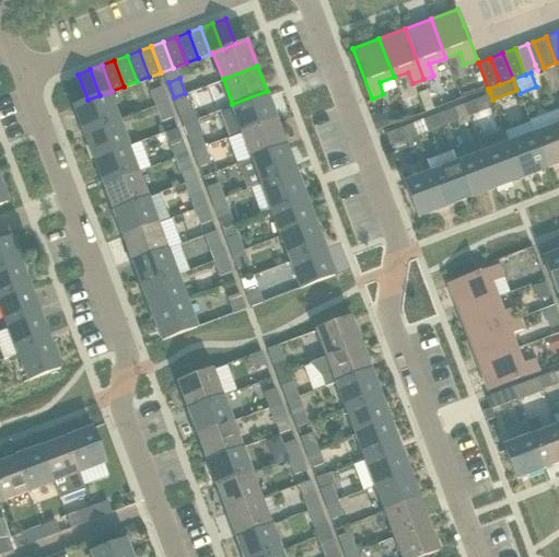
[(156,104),(167,100),(162,84),(151,89),(156,104)]
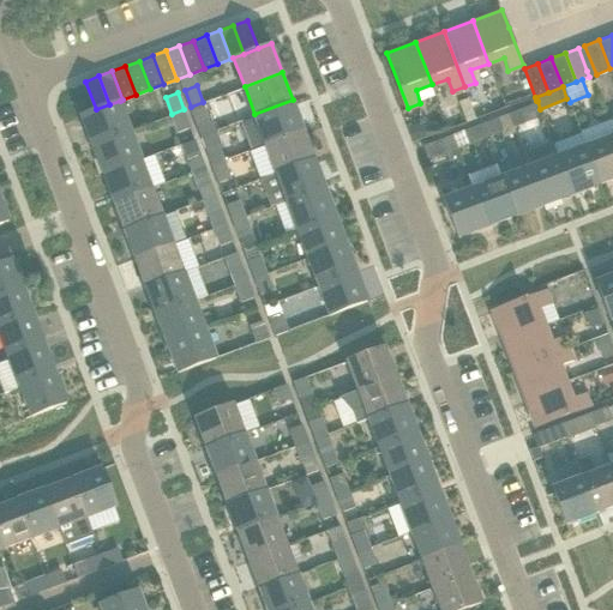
[(468,95),(460,98),(467,119),(476,116),(468,95)]
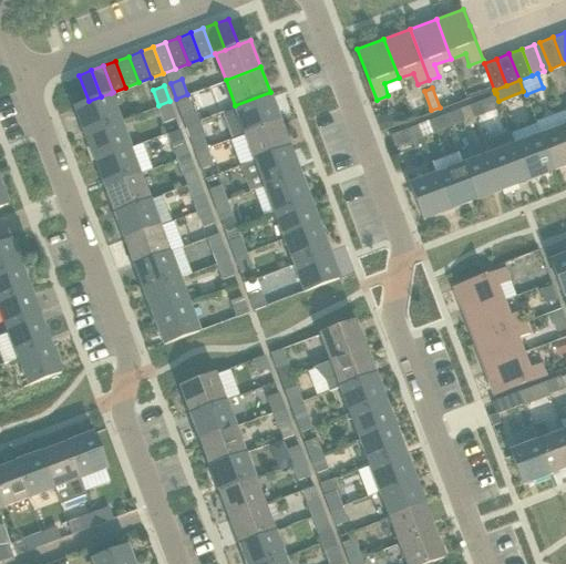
[(191,102),(197,99),(194,92),(187,94),(176,99),(182,114),(194,110),(191,102)]
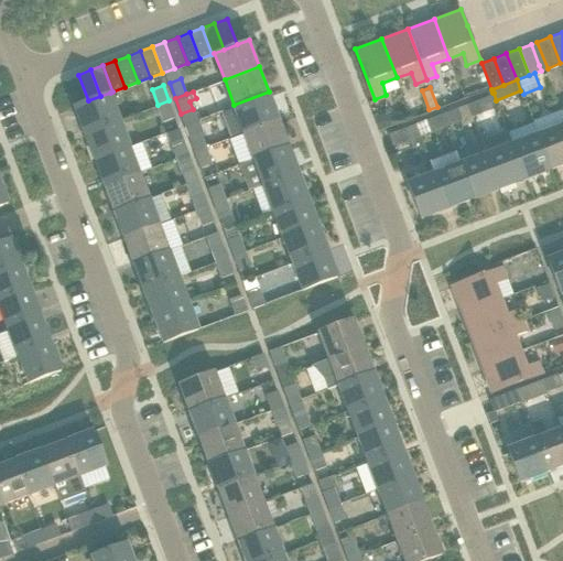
[(244,131),(279,118),(269,92),(234,105),(244,131)]
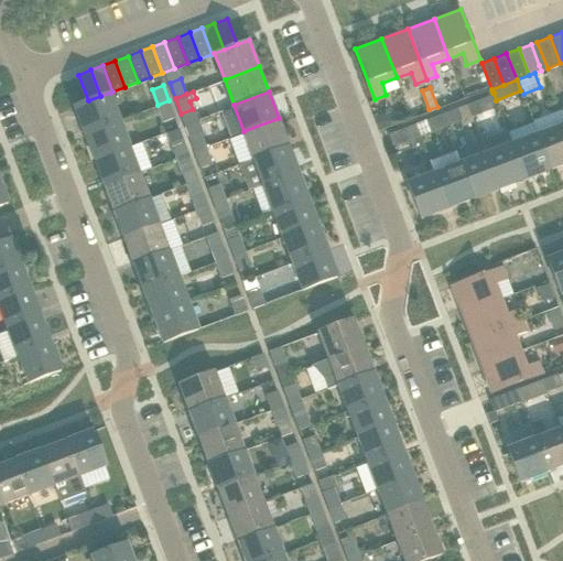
[(85,131),(120,118),(110,93),(100,96),(88,100),(75,106),(85,131)]
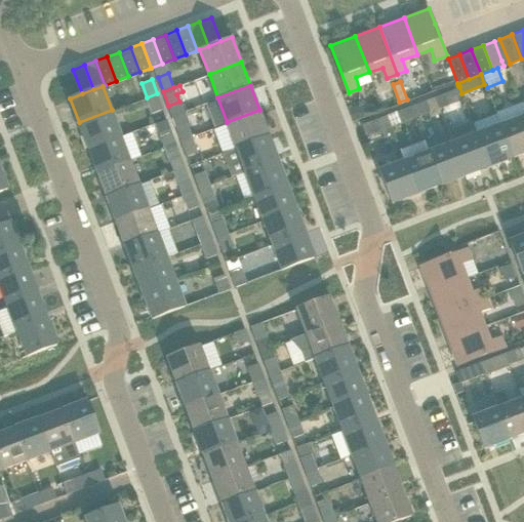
[(464,98),(461,93),(459,86),(458,86),(434,96),(438,109),(464,98)]
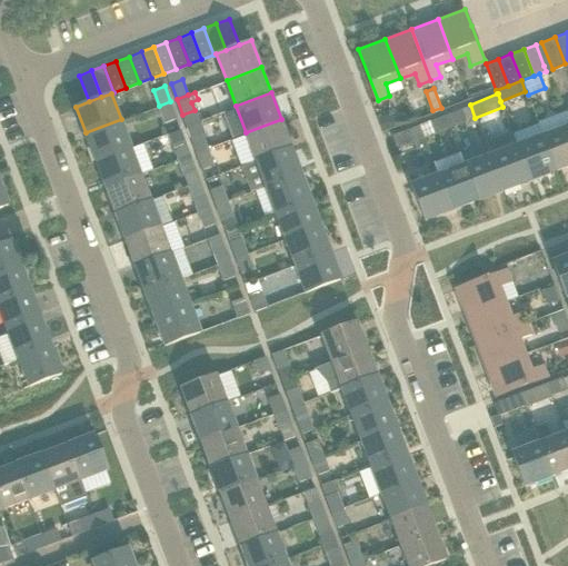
[(165,121),(177,117),(170,101),(159,106),(165,121)]
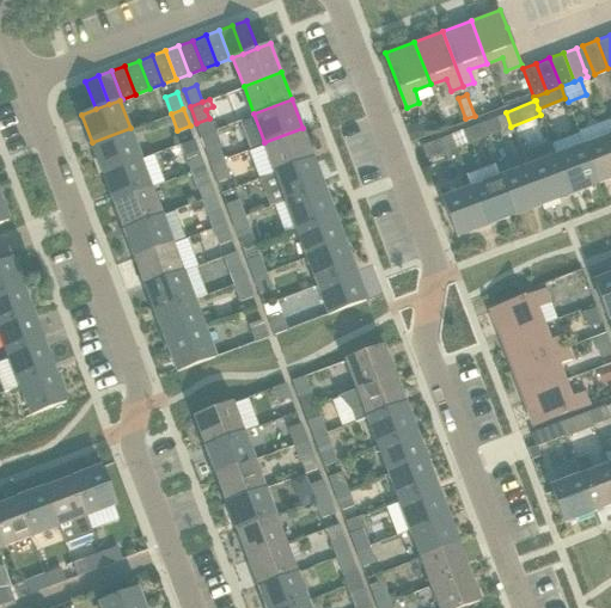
[(484,135),(500,129),(495,116),(480,122),(484,135)]
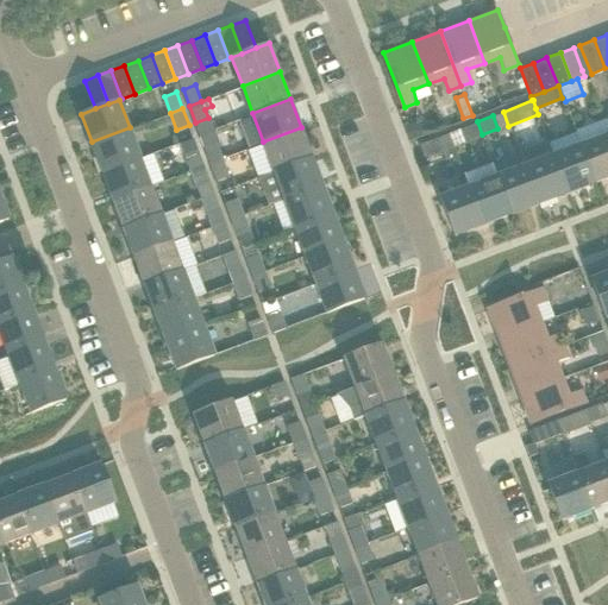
[(418,119),(405,124),(409,138),(424,133),(418,119)]
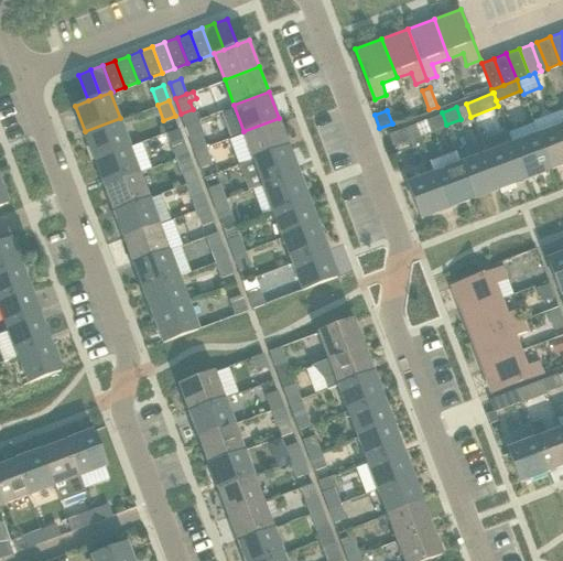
[(421,133),(446,125),(442,112),(415,122),(423,142),(424,141),(421,133)]
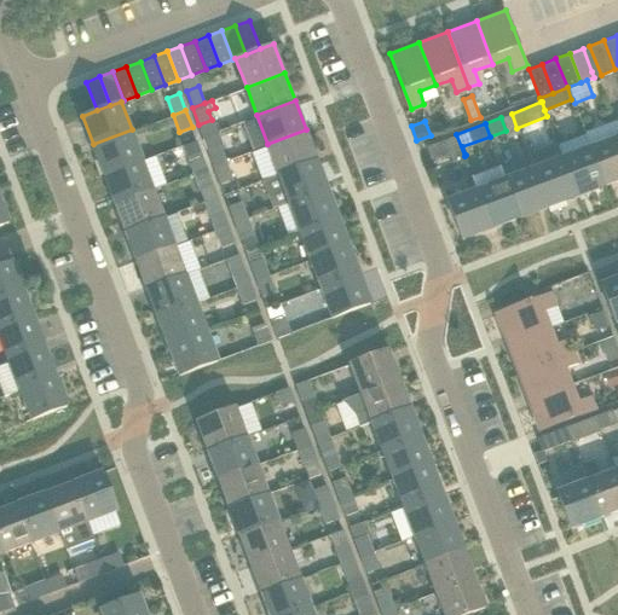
[(104,173),(143,158),(132,129),(93,144),(104,173)]
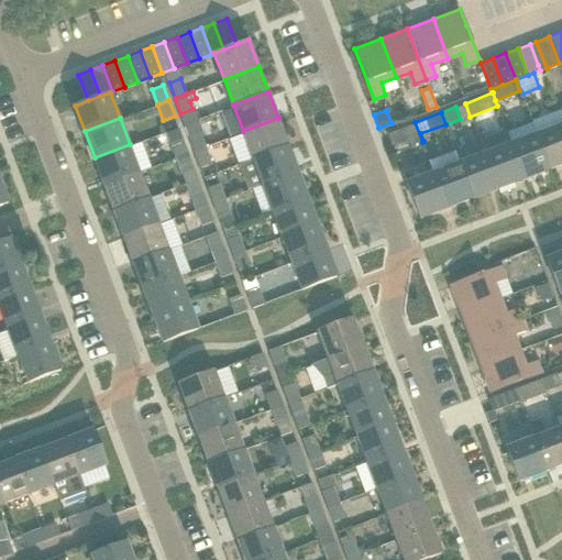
[(253,157),(288,144),(278,118),(243,131),(253,157)]
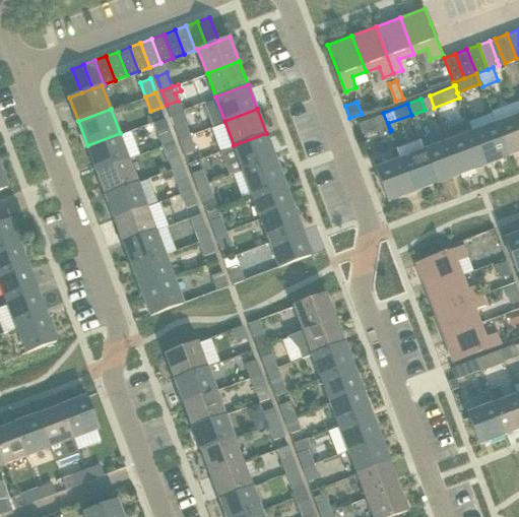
[(175,124),(185,120),(181,110),(171,114),(175,124)]
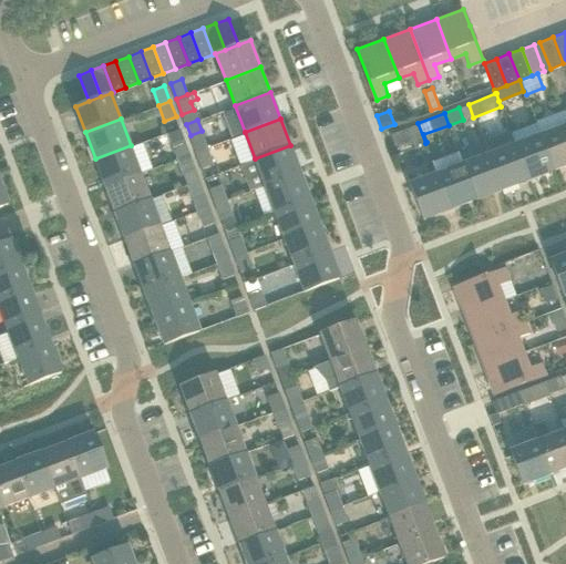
[(409,149),(425,143),(418,123),(390,133),(394,145),(407,141),(409,149)]
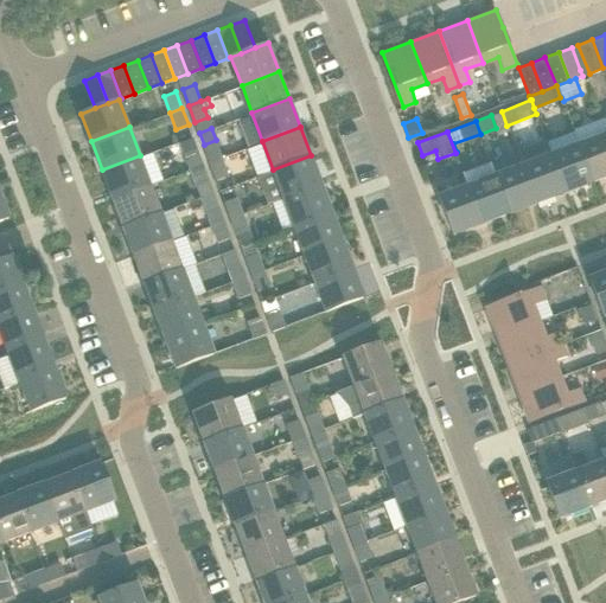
[(605,132),(580,142),(594,180),(605,175),(605,132)]
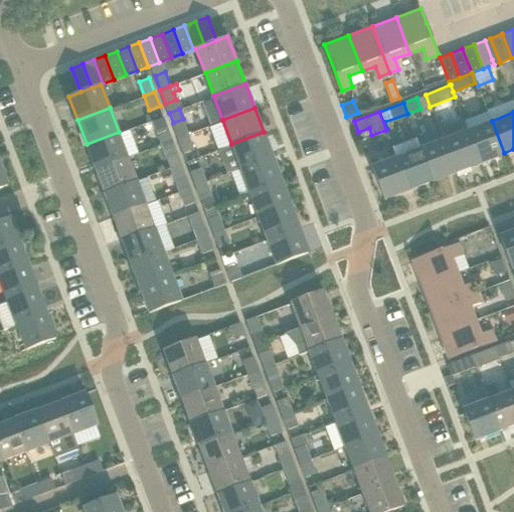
[(440,126),(445,139),(457,171),(481,162),(469,130),(464,117),(440,126)]
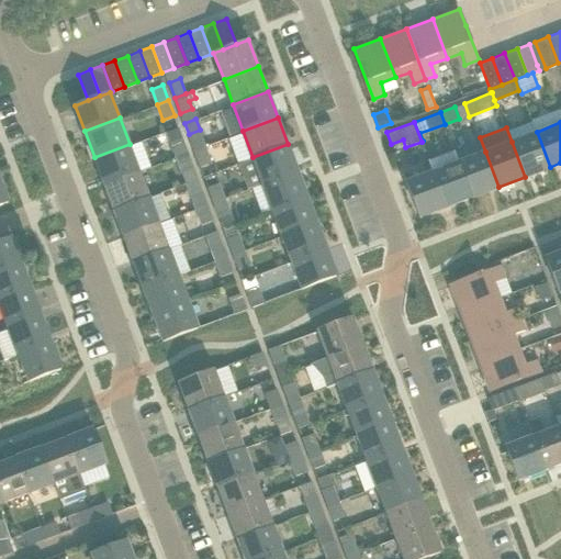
[(205,145),(200,130),(189,134),(194,149),(205,145)]
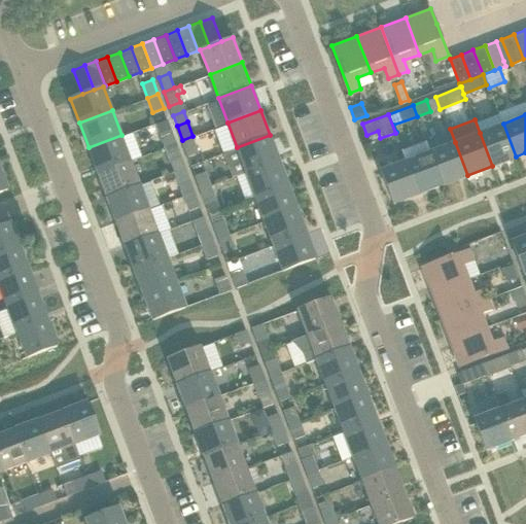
[(492,166),(516,156),(503,124),(480,133),(492,166)]
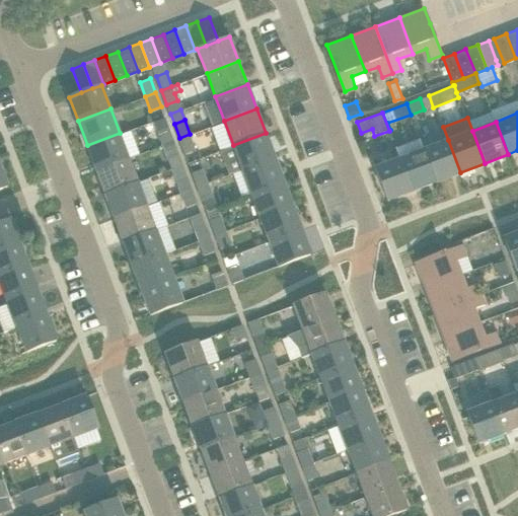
[(163,144),(173,140),(168,126),(158,130),(163,144)]
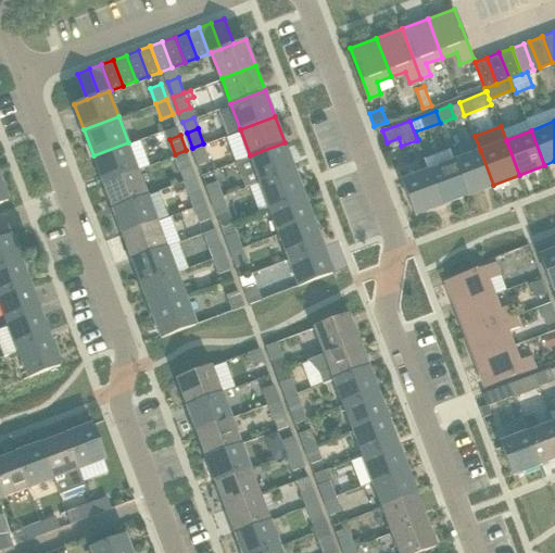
[(103,181),(138,168),(128,142),(93,155),(103,181)]
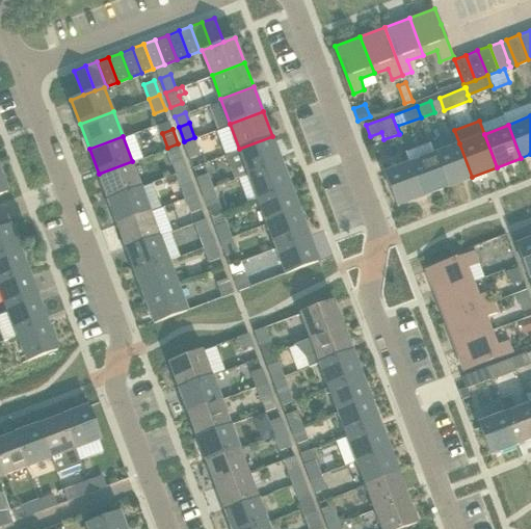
[(248,174),(282,160),(272,136),(239,149),(248,174)]
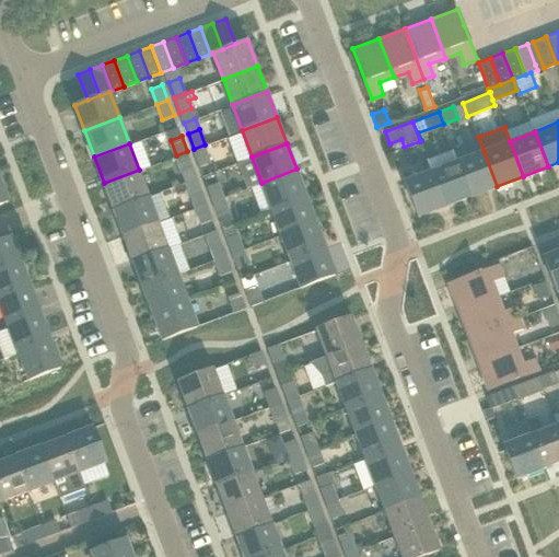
[(199,164),(210,160),(205,144),(194,149),(199,164)]
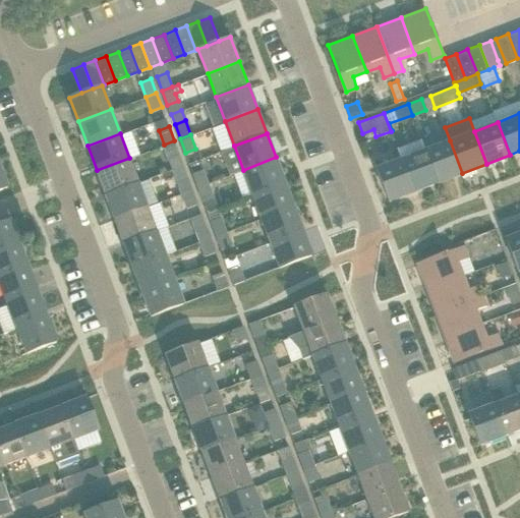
[(438,181),(425,150),(421,137),(397,147),(402,159),(414,190),(438,181)]
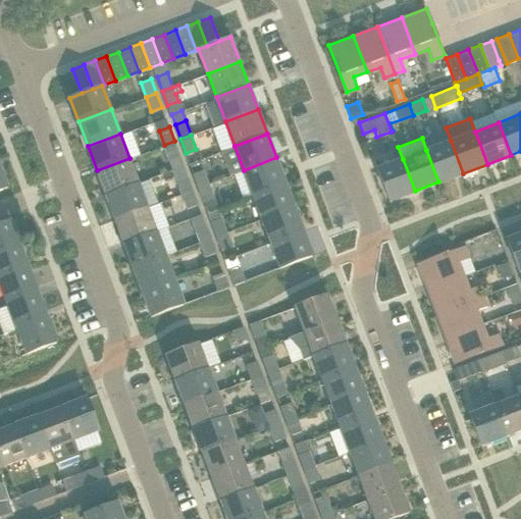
[(173,169),(184,165),(174,141),(164,145),(173,169)]
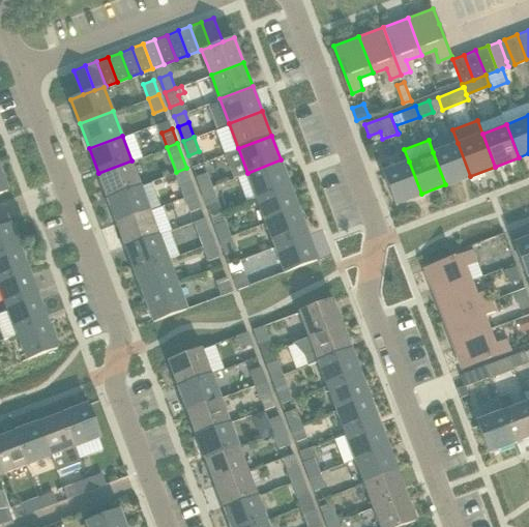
[(445,184),(470,176),(458,143),(433,152),(445,184)]
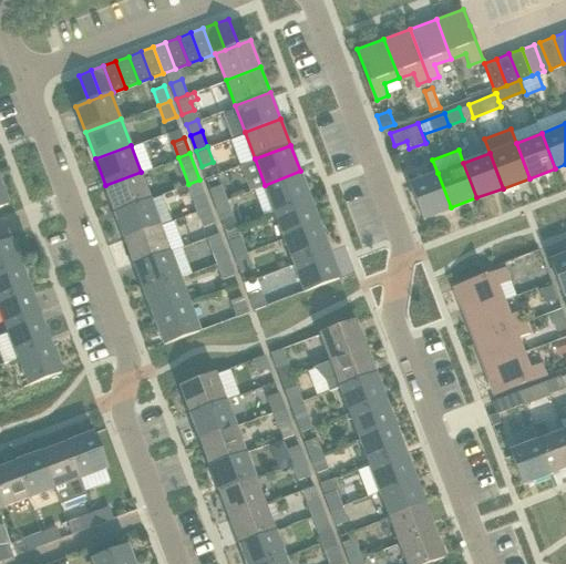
[(275,211),(310,197),(300,171),(265,185),(275,211)]
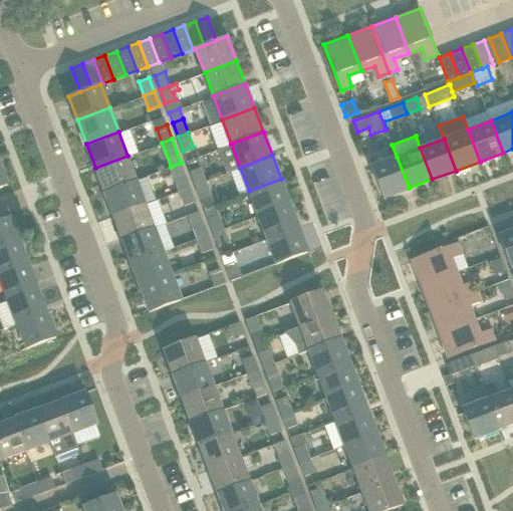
[(104,191),(137,179),(127,156),(95,168),(104,191)]
